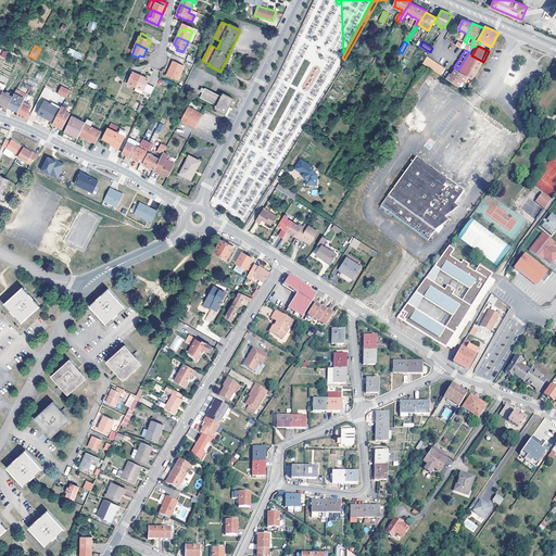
[(469,52),(458,70),(467,76),(474,79),(483,62),(471,55),(472,54),(469,52)]
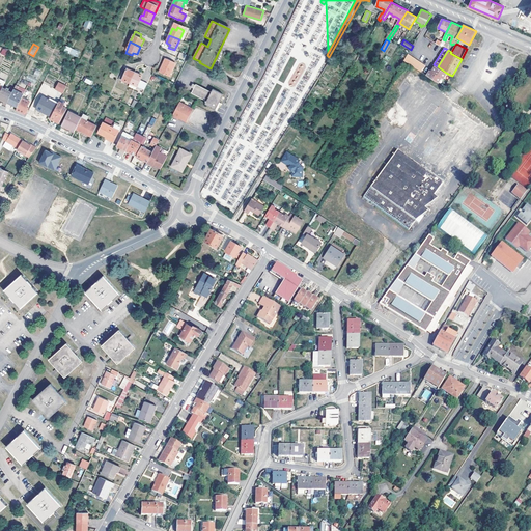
[(404,61),(421,72),(425,65),(408,54),(403,60),(404,61)]
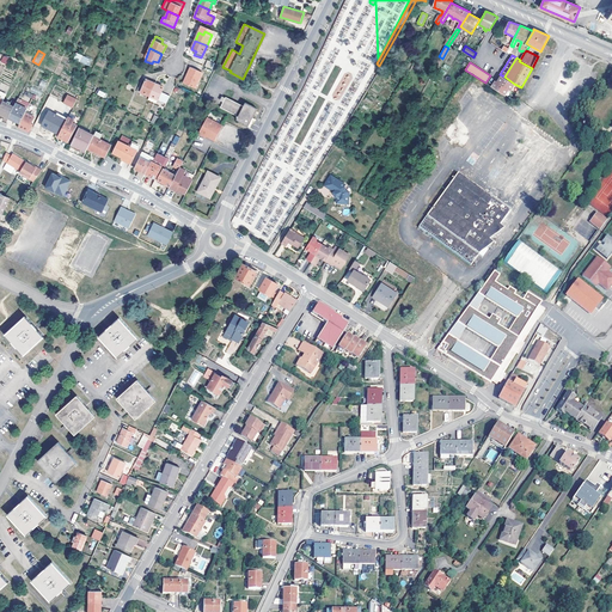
[(185,84),(194,89),(200,73),(196,72),(196,71),(190,68),(188,74),(189,75),(185,84)]
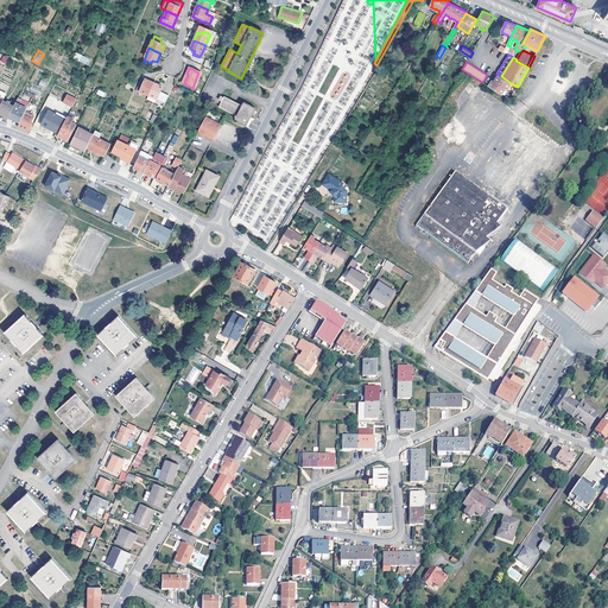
[(507,89),(511,83),(501,76),(499,75),(495,81),(506,88),(507,89)]
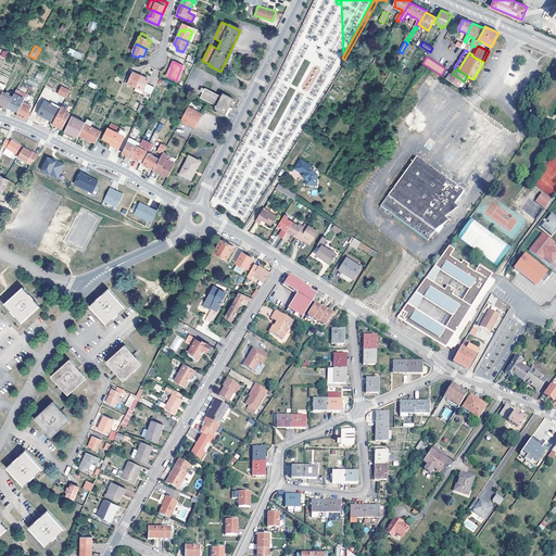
[(125,81),(136,87),(141,76),(133,73),(131,76),(128,75),(125,81)]
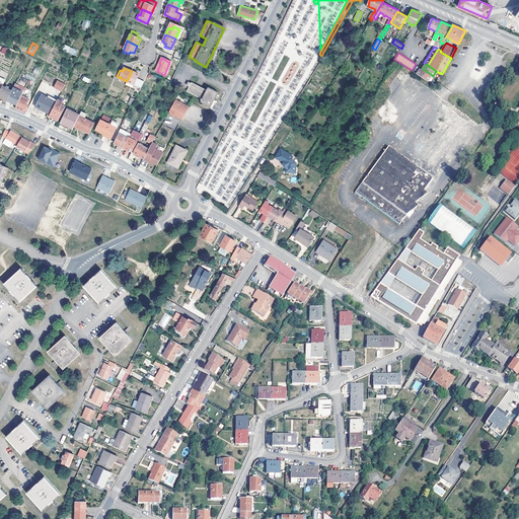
[(428,80),(432,75),(423,69),(421,68),(418,74),(428,80)]
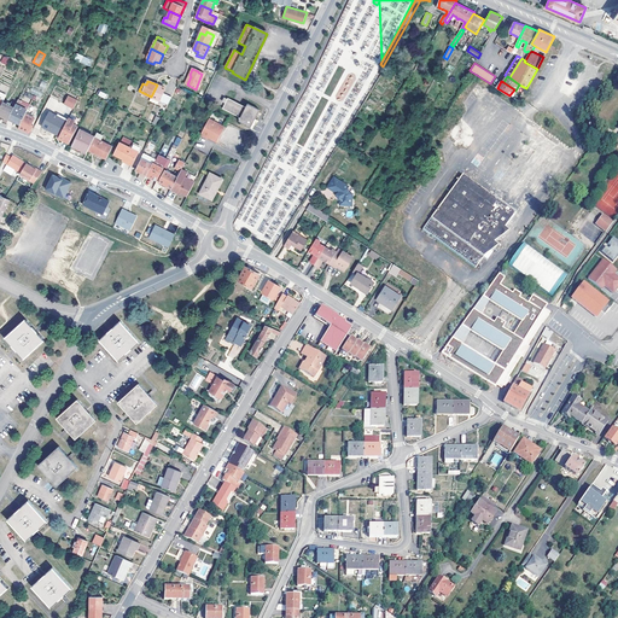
[(164,88),(157,85),(151,97),(159,100),(168,105),(172,97),(163,93),(164,88)]
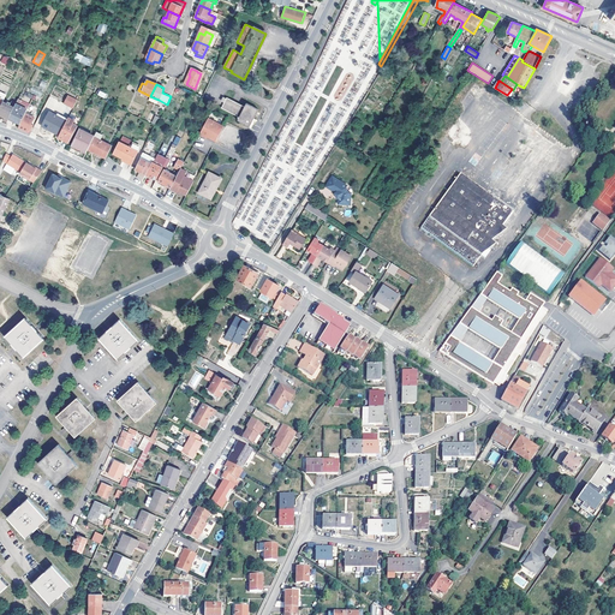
[(226,99),(225,103),(222,108),(238,117),(238,118),(239,118),(238,120),(250,126),(258,109),(246,103),(245,107),(227,97),(226,99)]
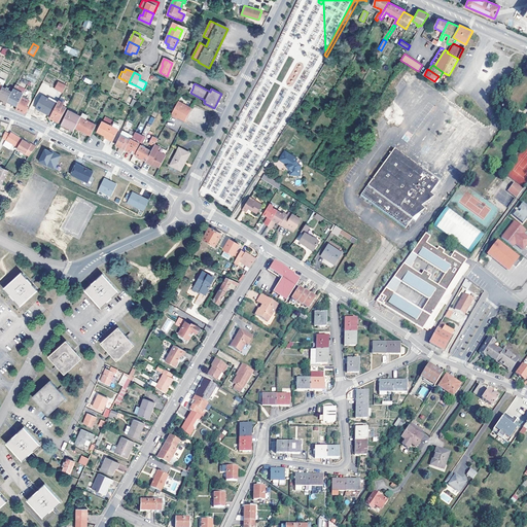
[(6,105),(8,101),(12,93),(8,91),(9,89),(6,88),(6,89),(3,88),(0,93),(0,100),(3,102),(2,103),(6,105)]
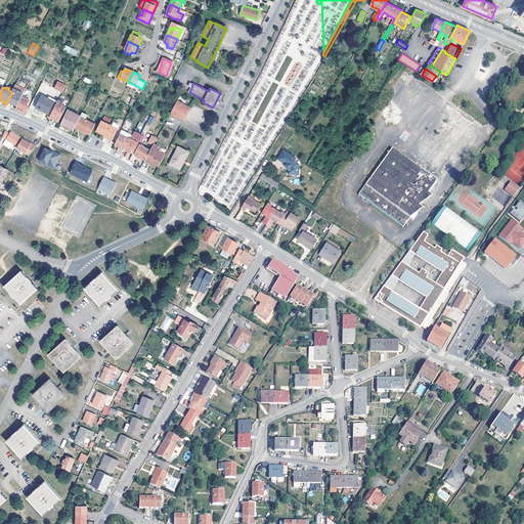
[(8,100),(17,105),(23,95),(24,94),(13,89),(12,92),(8,100)]
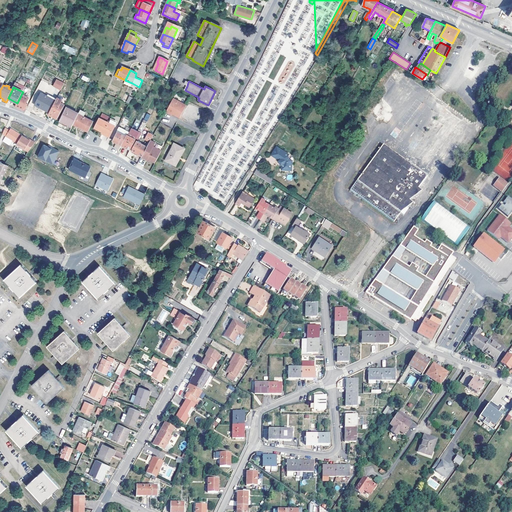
[(23,109),(26,104),(29,98),(29,96),(22,93),(17,103),(16,106),(23,109)]
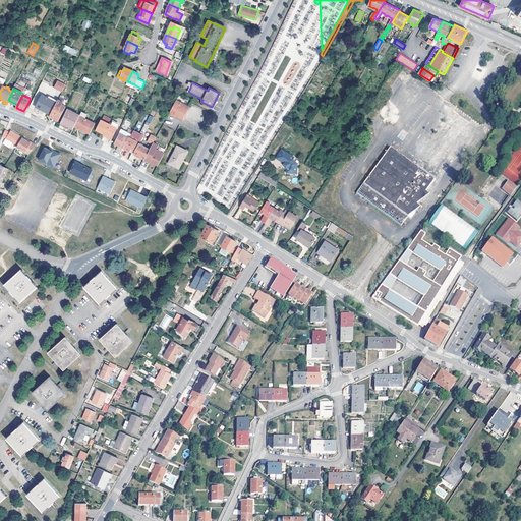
[(45,111),(50,114),(56,103),(48,99),(42,95),(36,107),(44,112),(45,111)]
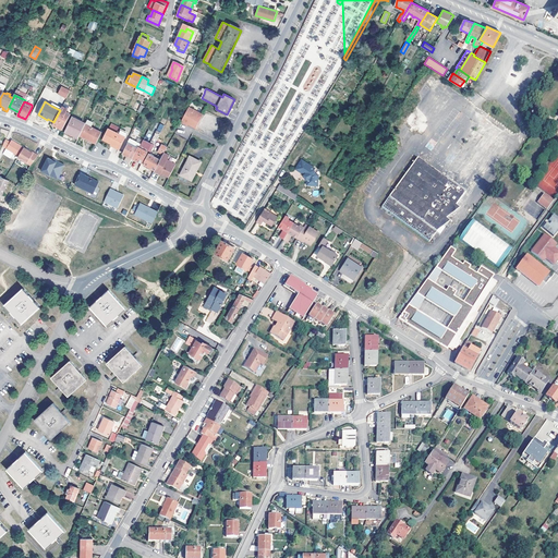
[(62,107),(60,110),(53,122),(58,124),(57,126),(57,128),(62,131),(71,114),(67,112),(68,110),(62,107)]
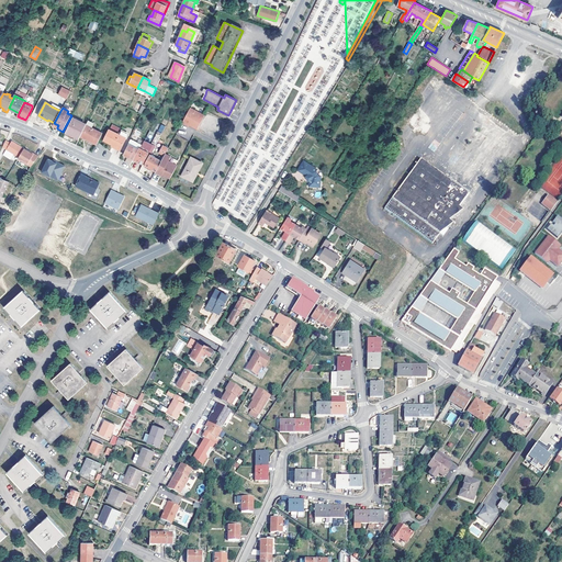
[(190,108),(182,122),(188,124),(188,123),(198,128),(205,115),(190,108)]
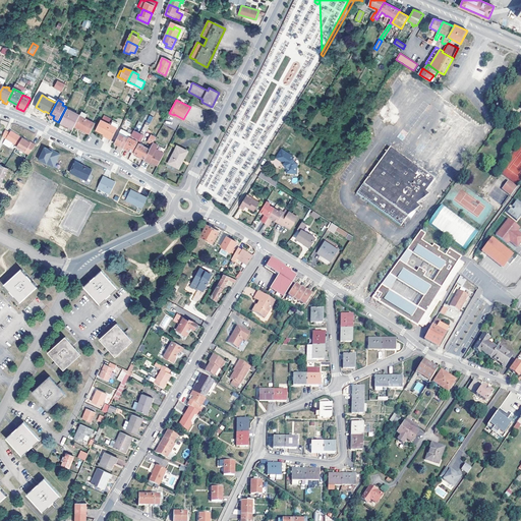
[(74,129),(75,127),(80,116),(68,110),(62,123),(69,127),(74,129)]
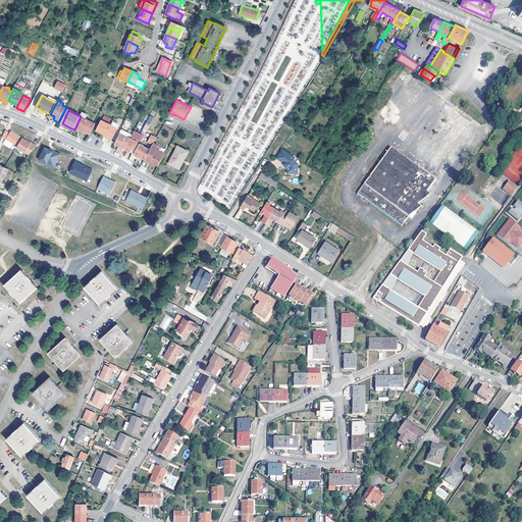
[(142,142),(154,117),(150,115),(141,134),(135,131),(131,137),(124,149),(133,153),(139,141),(142,142)]
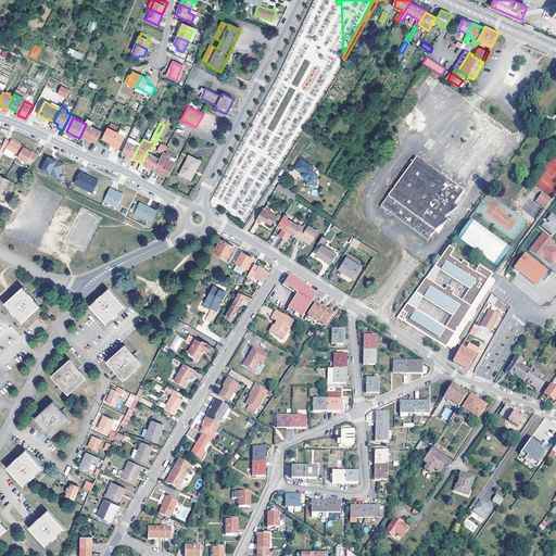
[(101,133),(92,127),(86,124),(80,136),(96,143),(98,140),(101,133)]
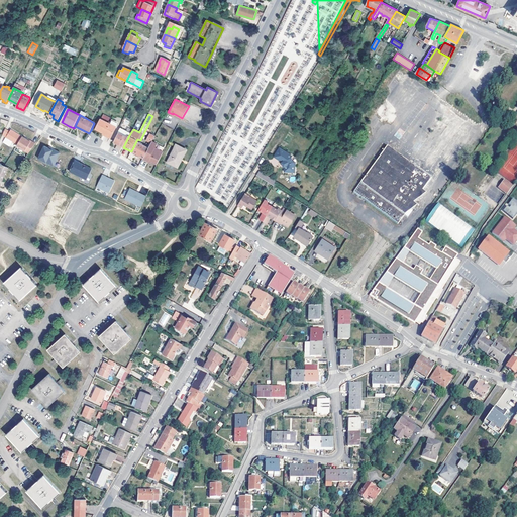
[(116,127),(110,124),(100,120),(96,129),(106,133),(106,135),(111,137),(116,127)]
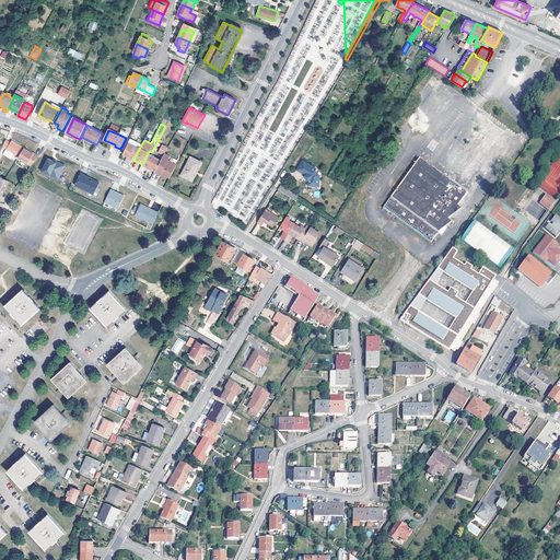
[(130,166),(133,160),(140,147),(139,147),(140,144),(130,139),(128,144),(129,144),(123,154),(128,158),(126,162),(129,165),(130,166)]
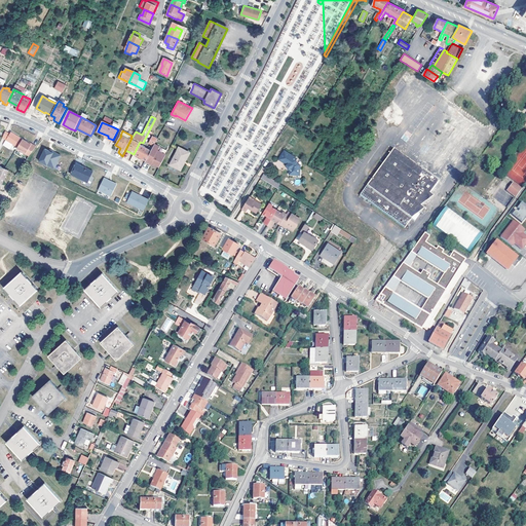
[(17,147),(23,139),(11,132),(9,135),(6,140),(17,147)]
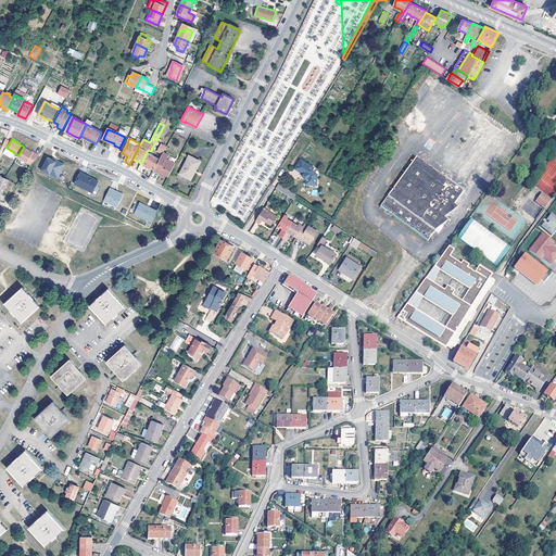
[(33,153),(24,147),(19,155),(17,158),(30,165),(38,154),(33,152),(33,153)]
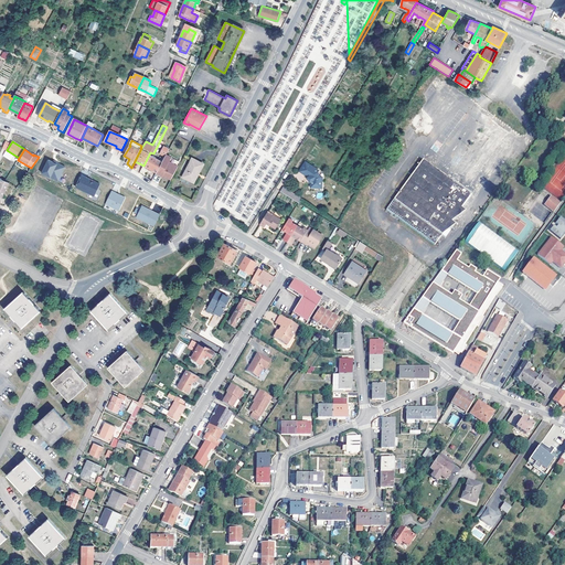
[(180,162),(166,155),(164,157),(162,162),(157,172),(156,173),(160,176),(161,173),(163,174),(162,176),(171,180),(180,162)]
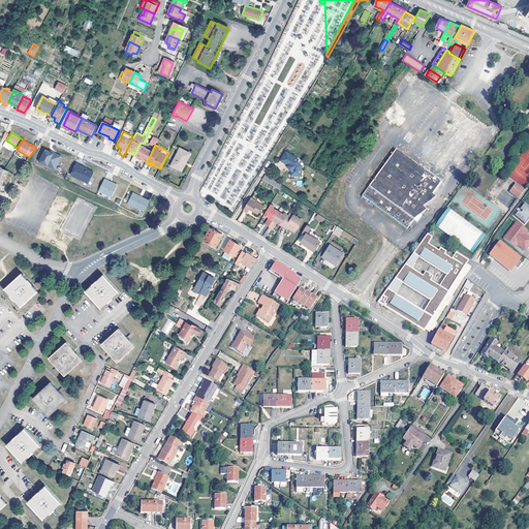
[(136,156),(147,161),(152,152),(142,147),(136,156)]
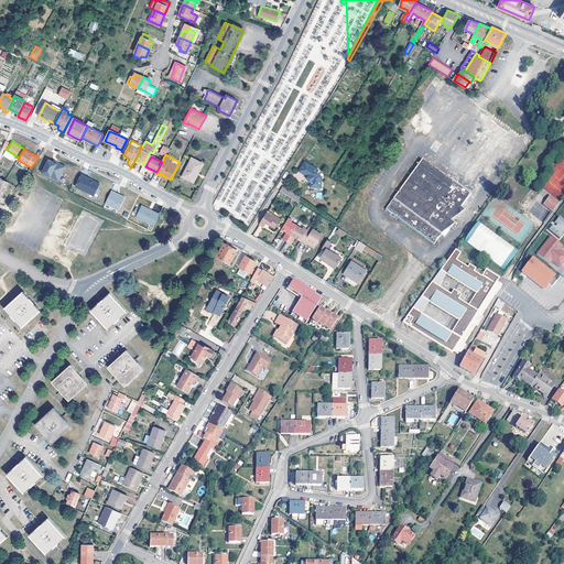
[(194,182),(198,173),(204,164),(193,159),(183,176),(194,182)]
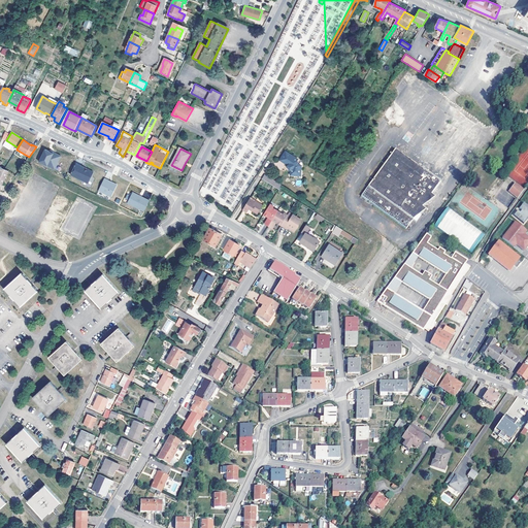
[(50,152),(45,150),(39,162),(55,169),(61,156),(51,151),(50,152)]
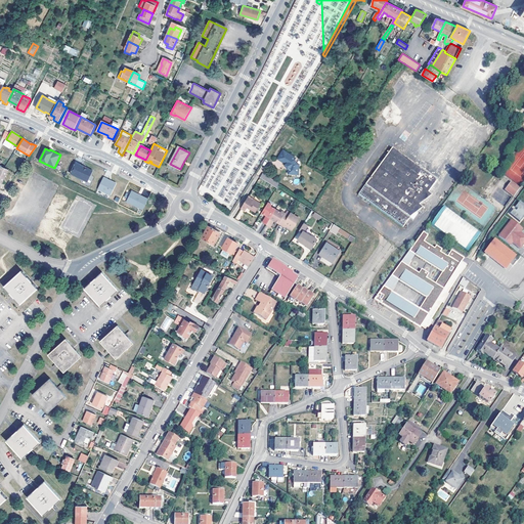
[(286,164),(288,169),(288,175),(298,175),(298,165),(297,165),(295,161),(296,159),(282,150),(278,158),(285,162),(284,164),(286,165),(286,164)]
